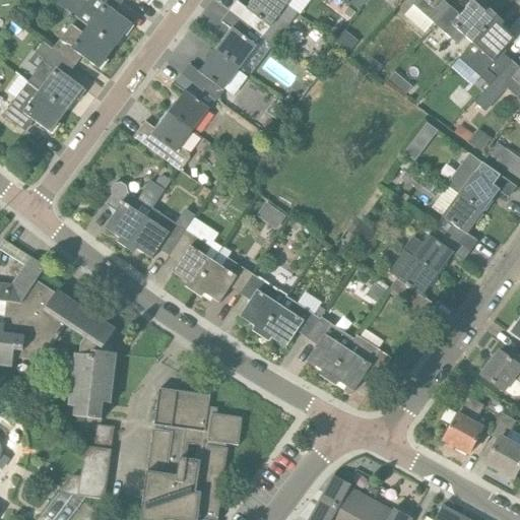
[(122,3),(118,0),(61,0),(58,4),(114,47),(131,23),(114,12),(122,3)]
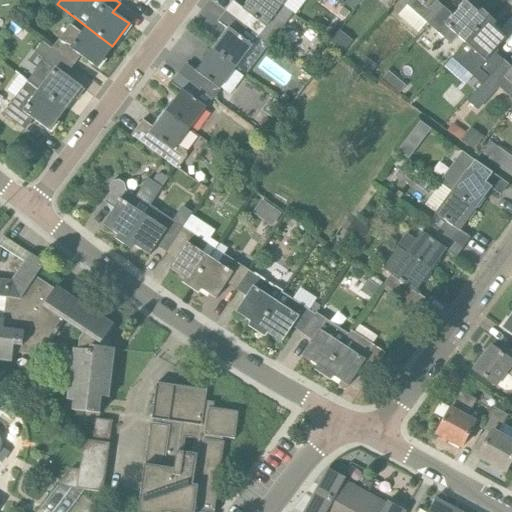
[(259,38),(283,7),(273,0),(252,0),(245,10),(234,3),(227,13),(259,38)]
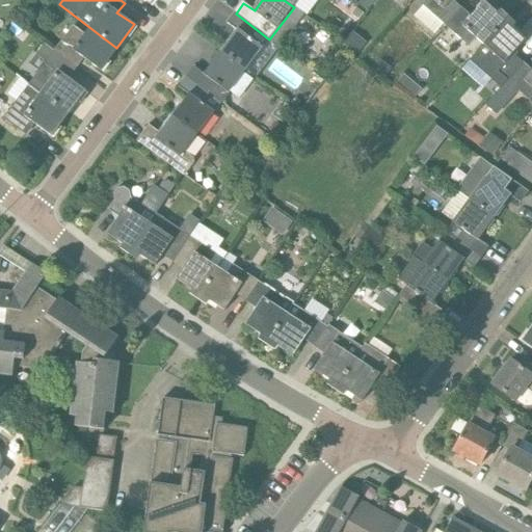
[(446,27),(461,9),(451,1),(452,0),(427,0),(423,6),(446,27)]
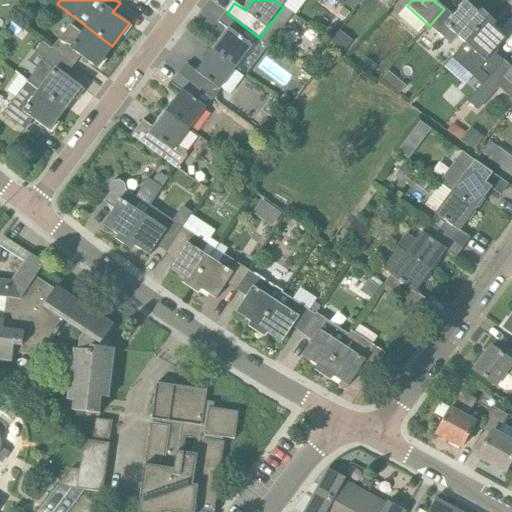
[(486,21),(465,2),(452,17),(444,9),(429,26),(451,45),(458,37),(465,43),(459,51),(486,21)]
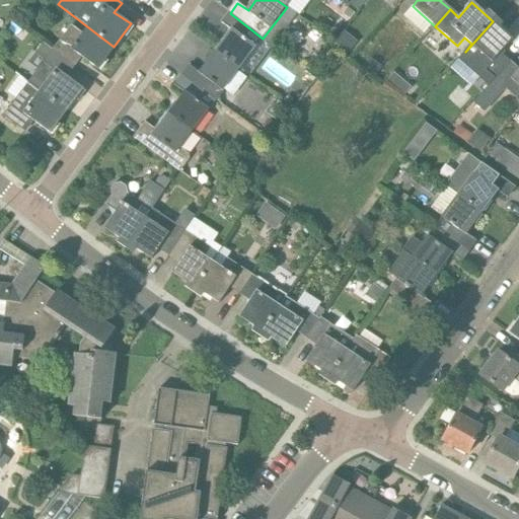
[(114,47),(58,4),(57,5),(76,19),(53,51),(44,44),(44,45),(73,67),(80,56),(97,68),(114,47)]
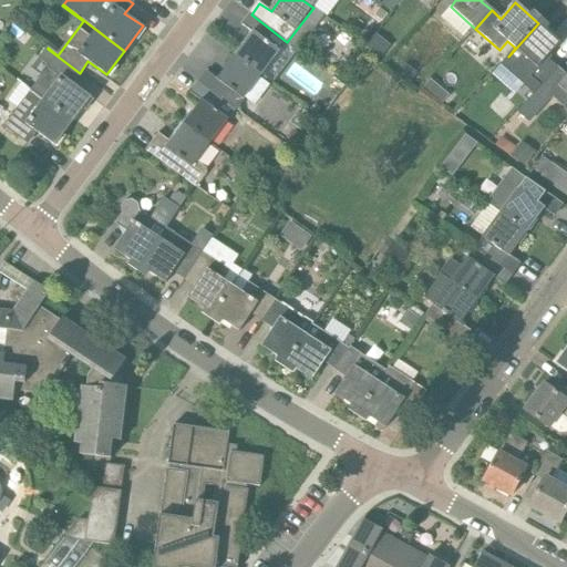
[(280,51),(287,42),(251,14),(243,26),(255,34),(237,58),(261,75),(280,51)]
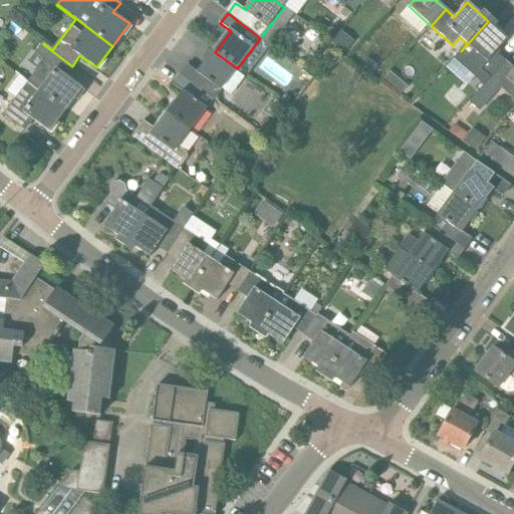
[(505,62),(495,53),(509,39),(488,21),(461,51),(460,52),(467,59),(468,58),(490,78),(505,62)]
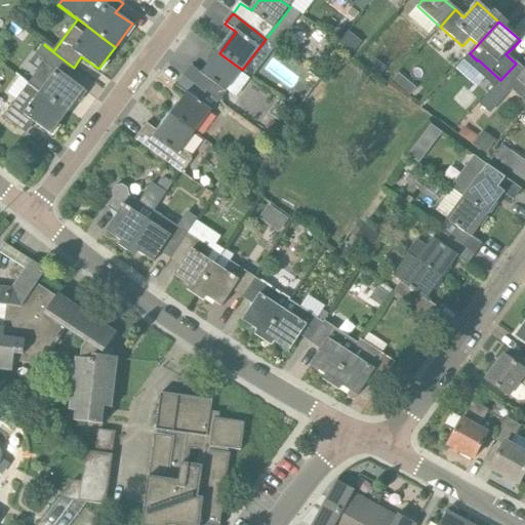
[(350,54),(358,45),(350,38),(341,47),(350,54)]
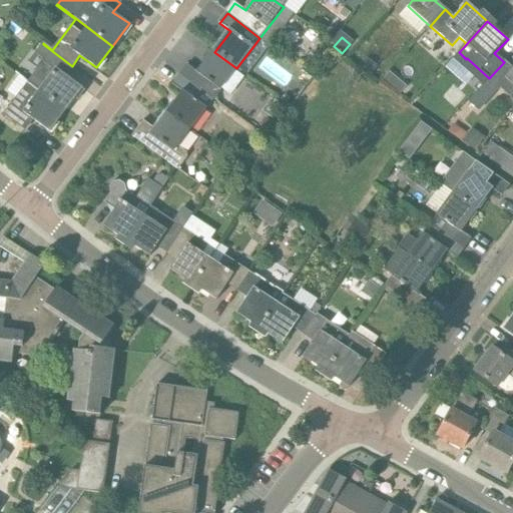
[(64,110),(65,109),(81,87),(65,75),(72,66),(43,44),(28,62),(38,70),(28,83),(64,110)]
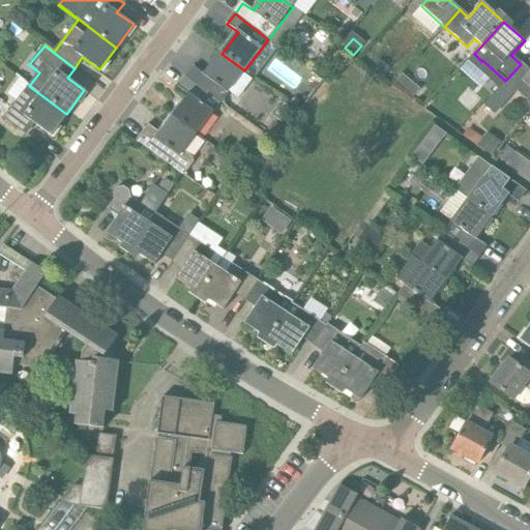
[(229,92),(244,70),(222,54),(206,76),(195,67),(186,79),(221,104),(229,92)]
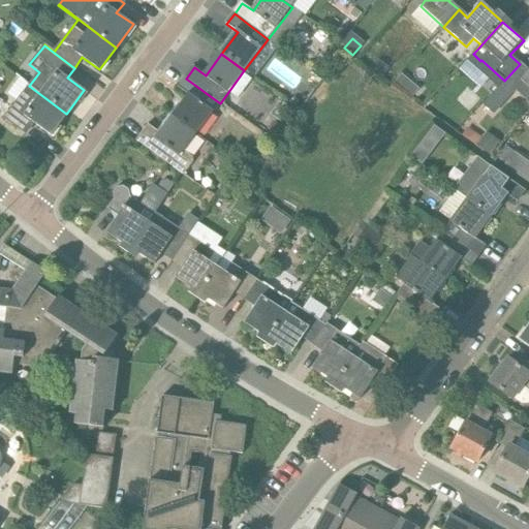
[(386,74),(392,65),(378,58),(373,67),(386,74)]
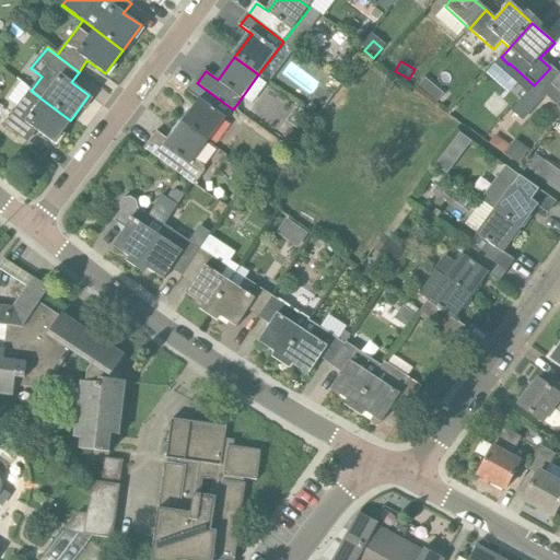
[(559,74),(559,77),(550,68),(534,85),(512,111),(524,120),(546,96),(558,107),(559,108),(559,74)]
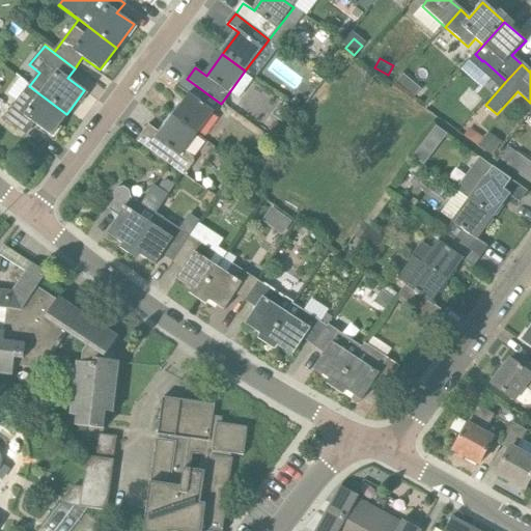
[(215,112),(221,104),(187,79),(179,88),(190,96),(174,118),(197,135),(215,112)]
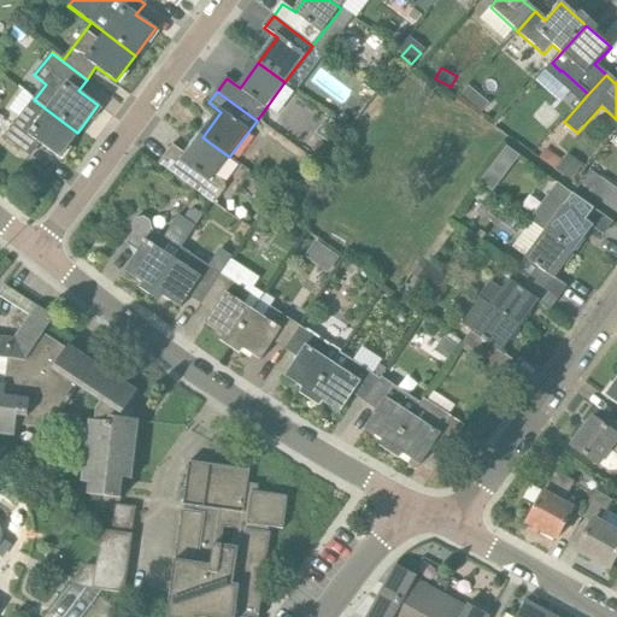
[(58,158),(77,133),(34,100),(6,137),(30,156),(39,144),(58,158)]
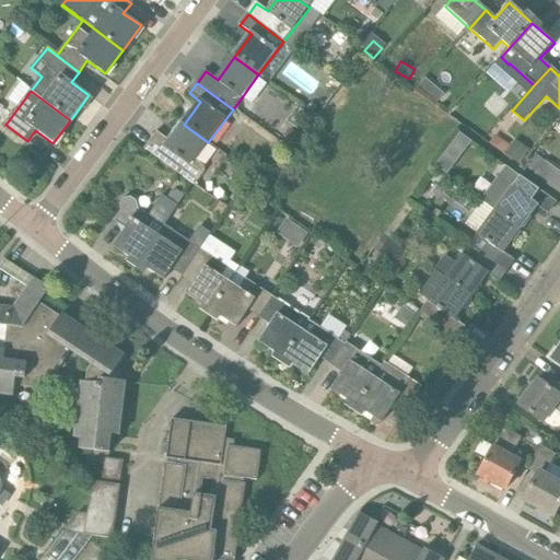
[(196,159),(208,142),(184,125),(166,148),(155,139),(147,150),(194,185),(205,170),(205,164),(196,159)]
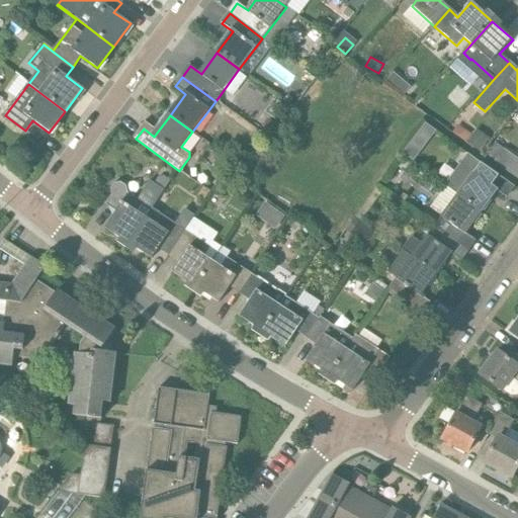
[(482,150),(491,137),(477,127),(468,142),(482,150)]
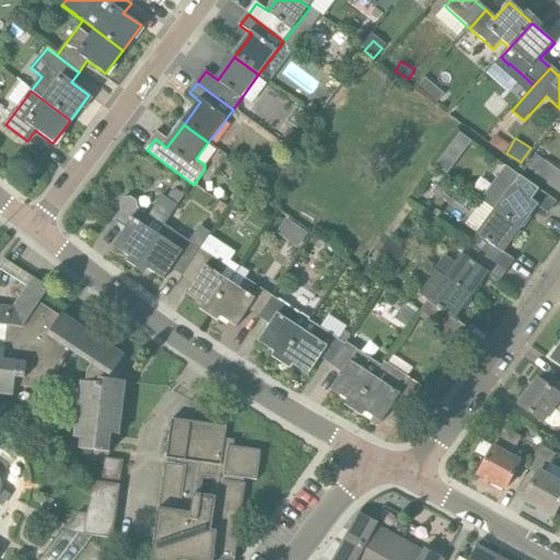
[(287,175),(294,163),(282,155),(275,167),(287,175)]
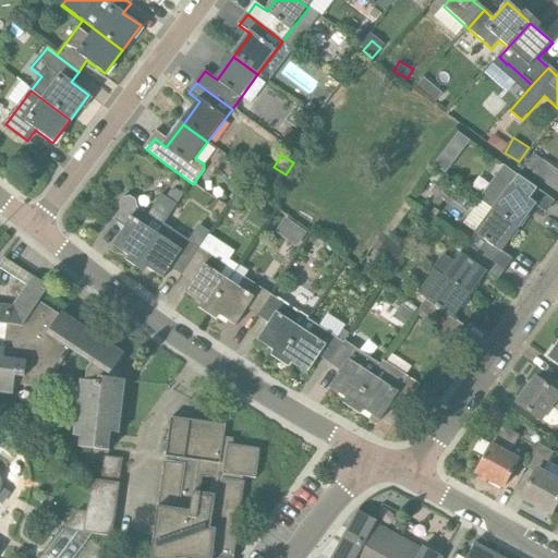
[(557,193),(557,171),(543,160),(532,174),(557,193)]
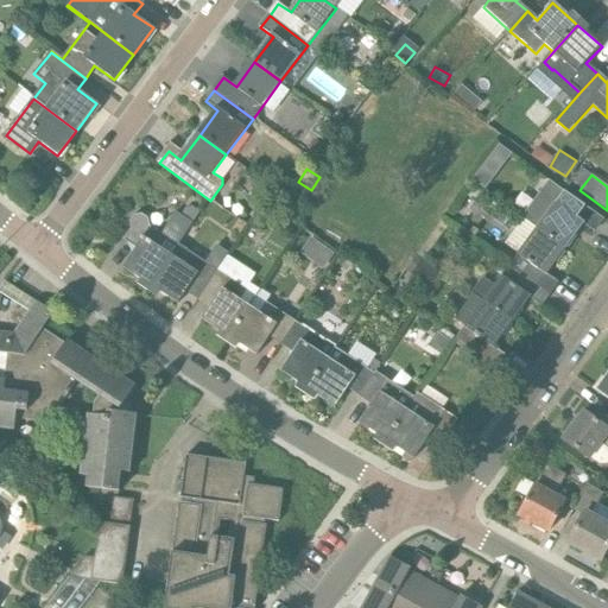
[(479,192),(472,188),(466,196),(474,202),(479,192)]
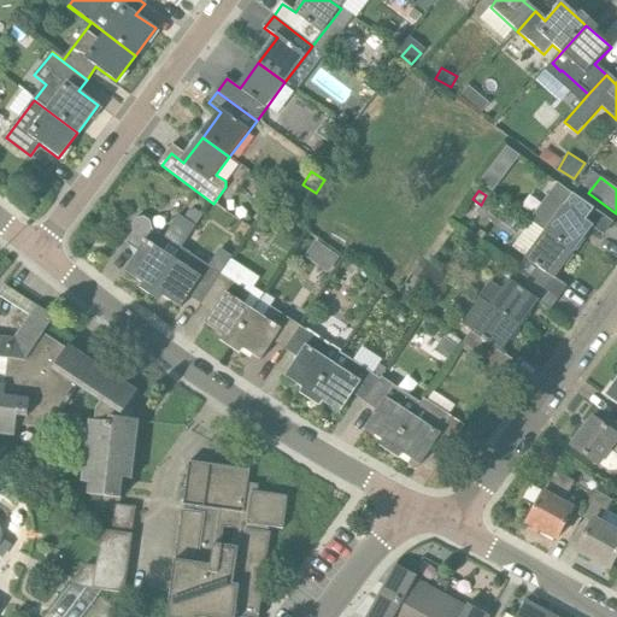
[(603,235),(611,223),(612,222),(571,194),(544,233),(570,252),(589,225),(603,235)]
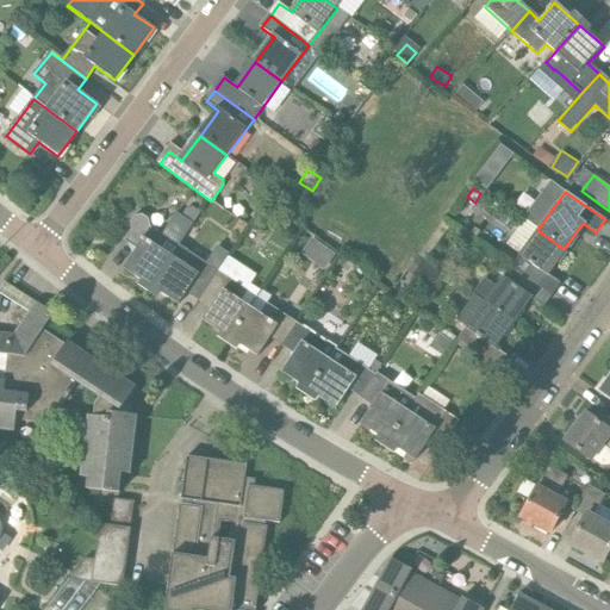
[(180,246),(193,224),(176,213),(162,235),(139,219),(125,242),(137,249),(124,269),(151,287),(180,246)]
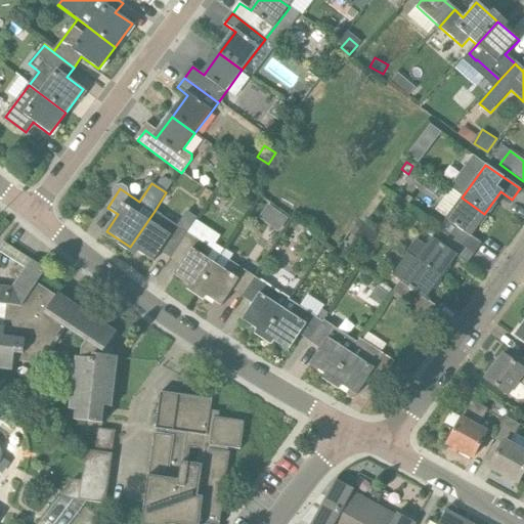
[(470,234),(484,214),(462,198),(446,219),(445,219),(438,229),(472,254),(480,243),(470,234)]
